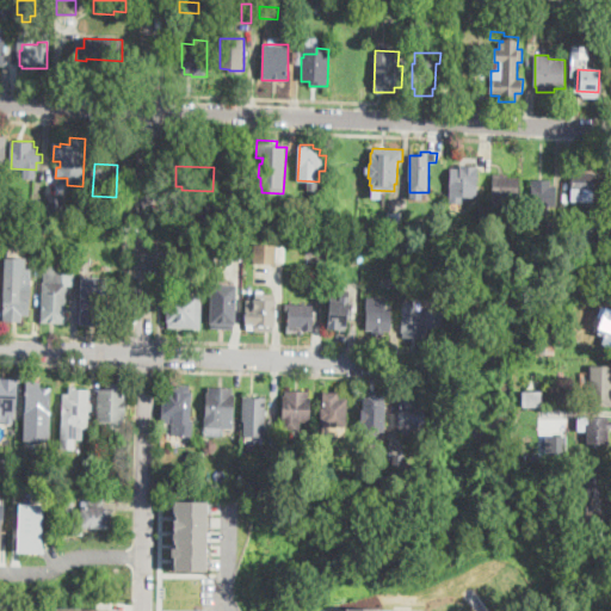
[(476,166),(476,196),(460,195),(460,209),(450,209),(451,170),(461,170),(461,166),(476,166)]
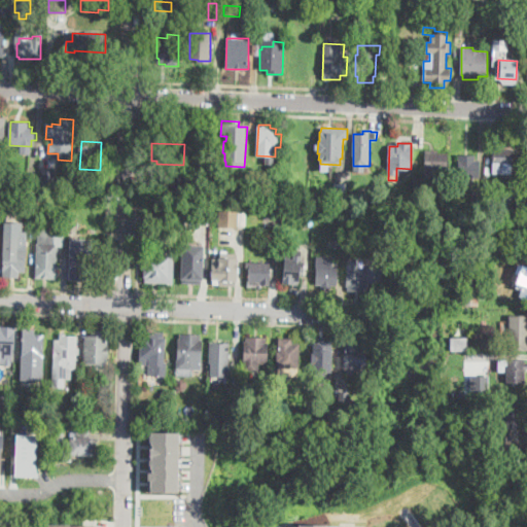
[(514,149),(514,167),(492,166),(493,146),(500,146),(500,148),(514,149)]
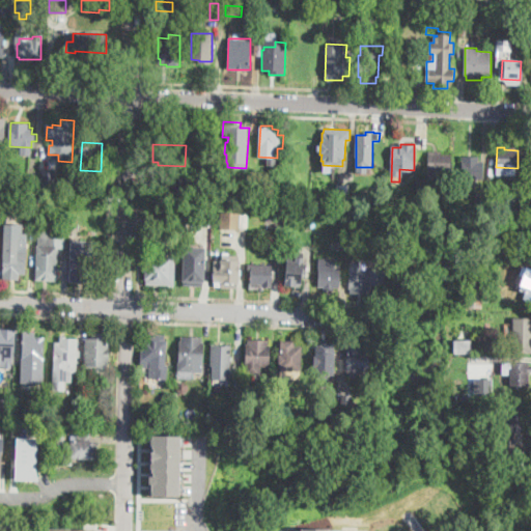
[(451,155),(451,180),(428,179),(428,151),(442,151),(442,155),(451,155)]
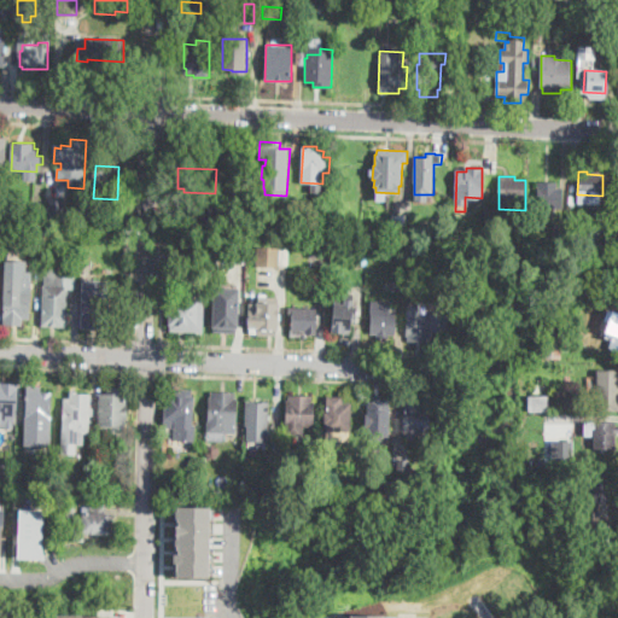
[(557,181),(557,187),(563,187),(564,209),(549,209),(549,217),(537,217),(537,182),(557,181)]
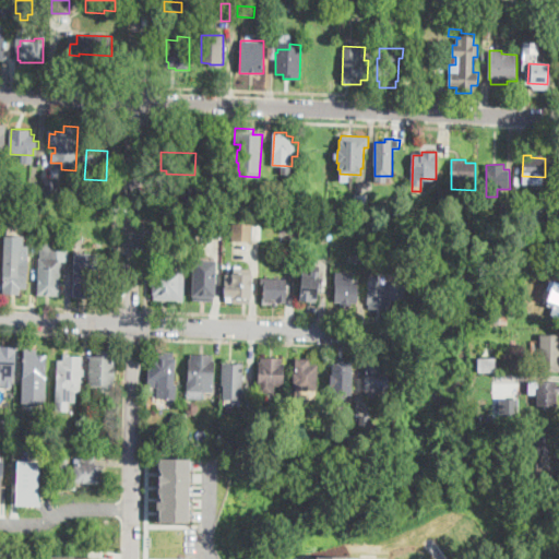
[(212,179),(212,189),(199,189),(199,179),(212,179)]
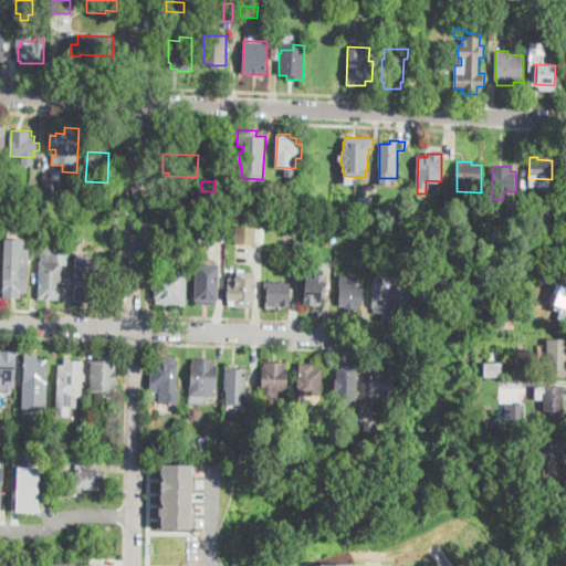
[(39,186),(38,199),(29,199),(30,186),(39,186)]
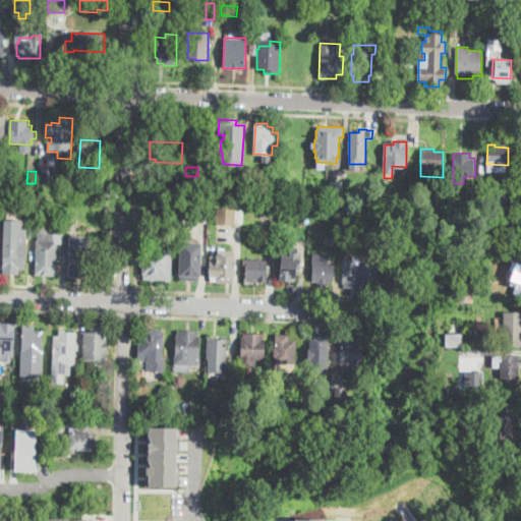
[(94,181),(94,188),(74,187),(74,174),(80,174),(80,181),(94,181)]
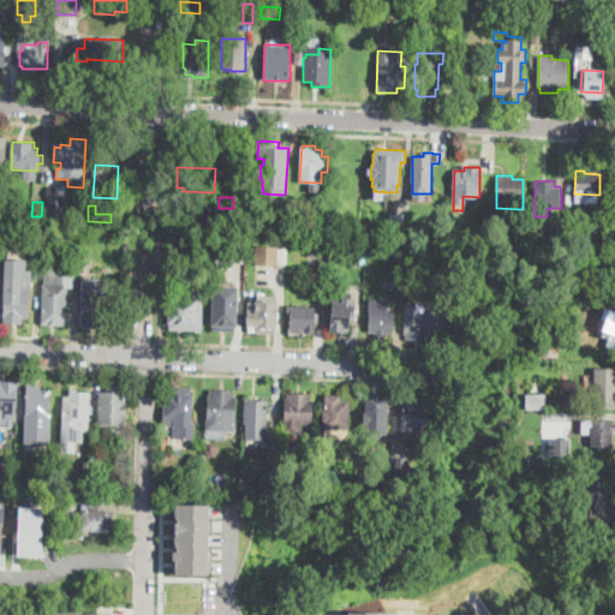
[(272,210),(272,220),(261,220),(261,209),(272,210)]
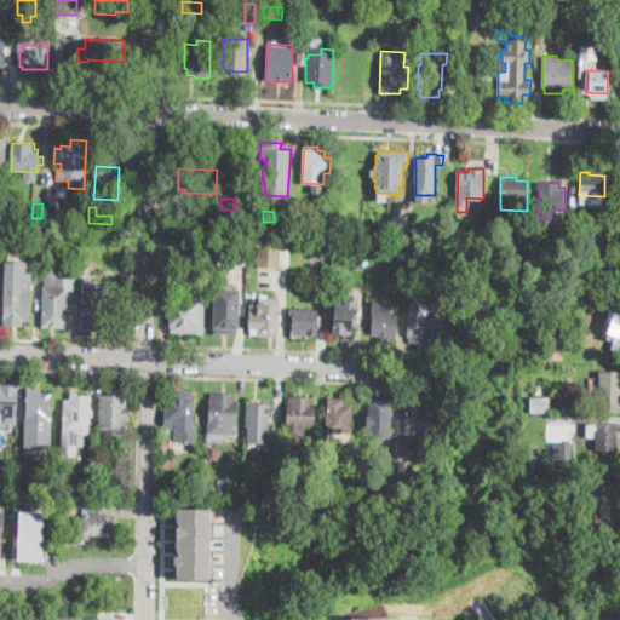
[(408,216),(407,230),(392,229),(394,216),(408,216)]
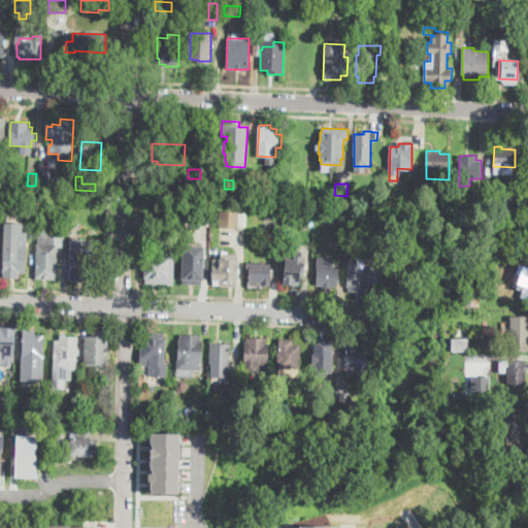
[(196,185),(213,185),(213,195),(196,195),(196,185)]
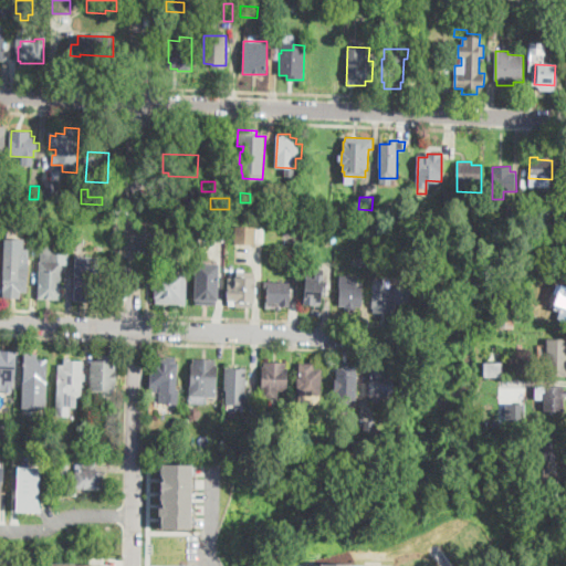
[(386,205),(385,212),(377,212),(378,203),(386,205)]
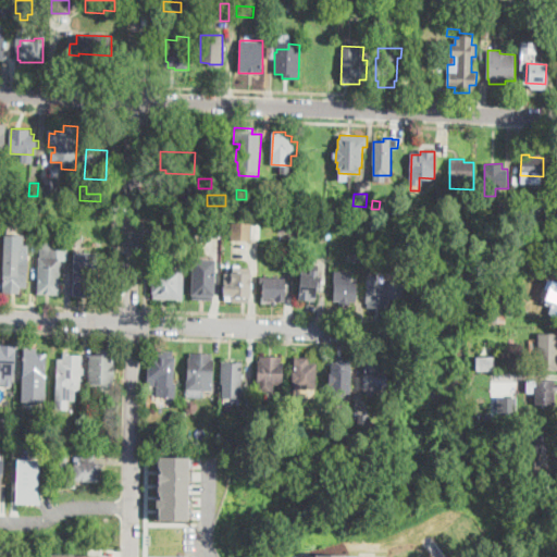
[(509,201),(509,214),(500,214),(502,200),(509,201)]
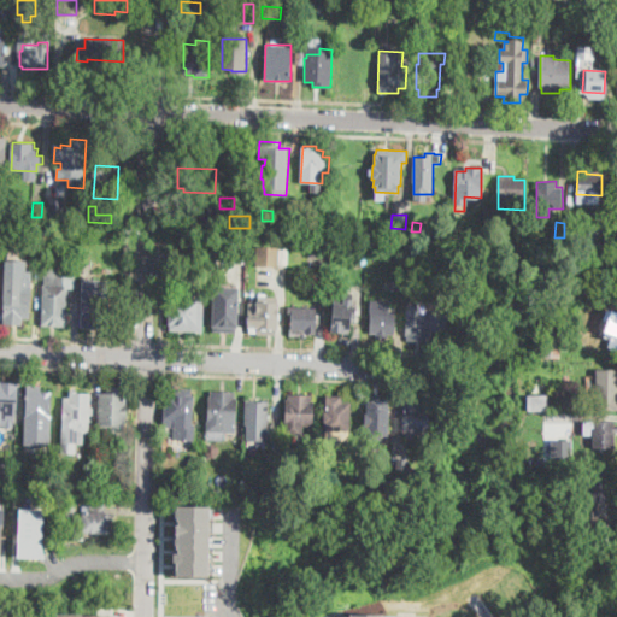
[(595,239),(594,240),(589,236),(591,235),(589,233),(599,223),(606,229),(598,239),(595,239)]
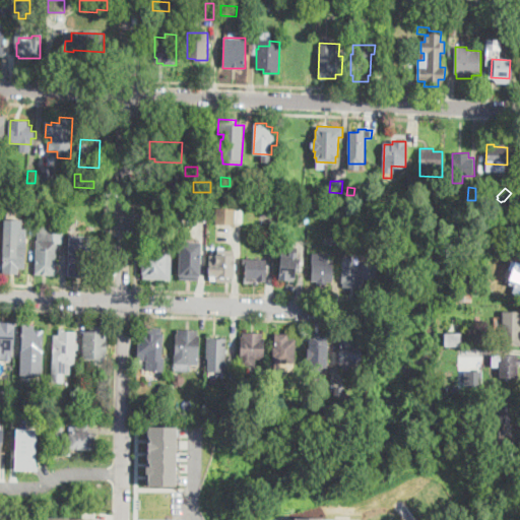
[(243,208),(243,221),(235,221),(235,223),(215,222),(216,206),(243,208)]
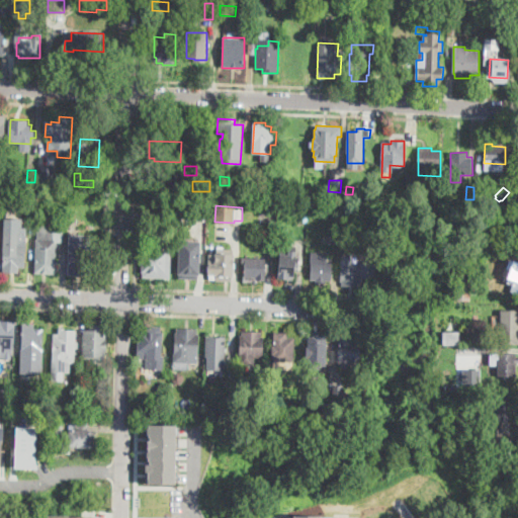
[(56,274),(35,273),(37,227),(48,228),(48,232),(56,232),(56,240),(58,241),(56,274)]
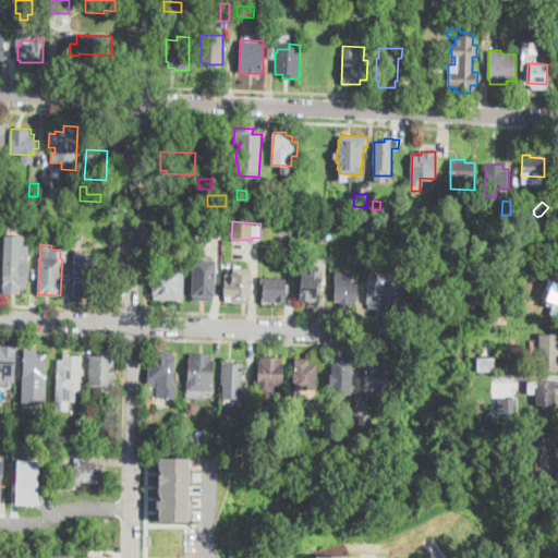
[(98,298),(73,295),(75,253),(100,254),(98,298)]
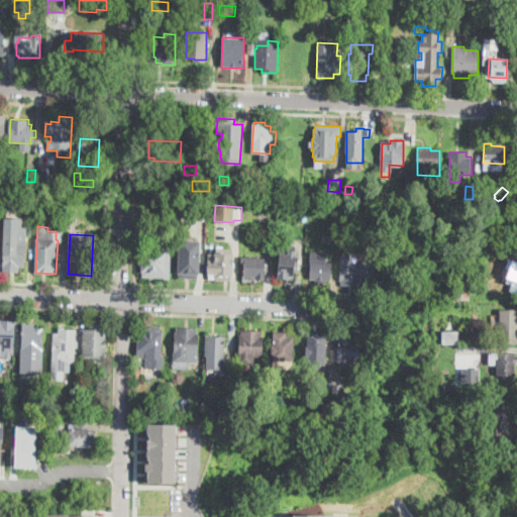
[(167,234),(166,247),(171,247),(170,279),(142,278),(142,273),(140,273),(141,250),(143,250),(143,243),(150,243),(151,234),(167,234)]
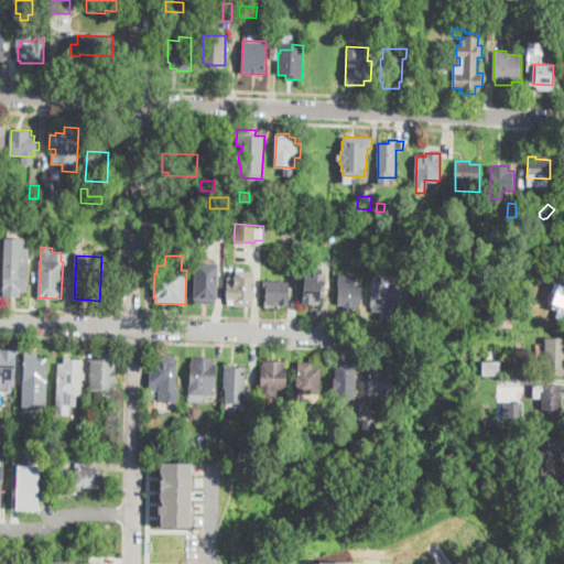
[(262,257),(262,271),(253,271),(255,257),(262,257)]
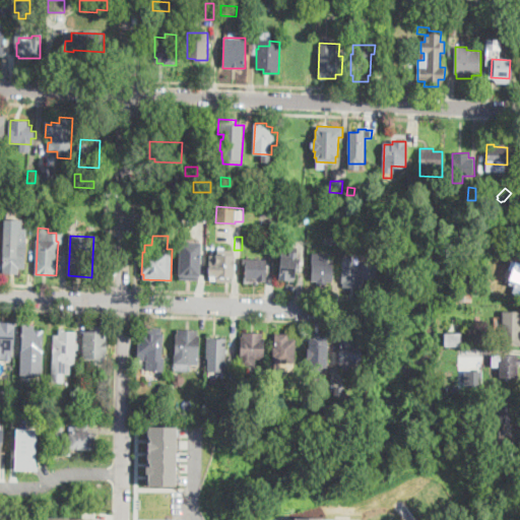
[(26,241),(25,268),(19,268),(19,274),(3,273),(4,240),(26,241)]
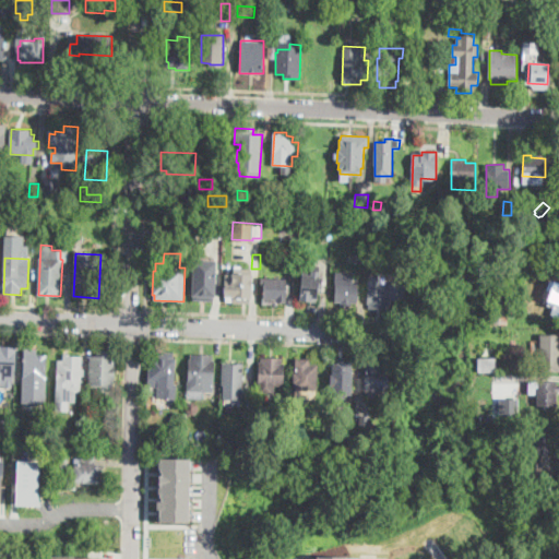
[(215,296),(214,296),(214,300),(194,299),(194,295),(192,295),(193,258),(217,259),(215,296)]
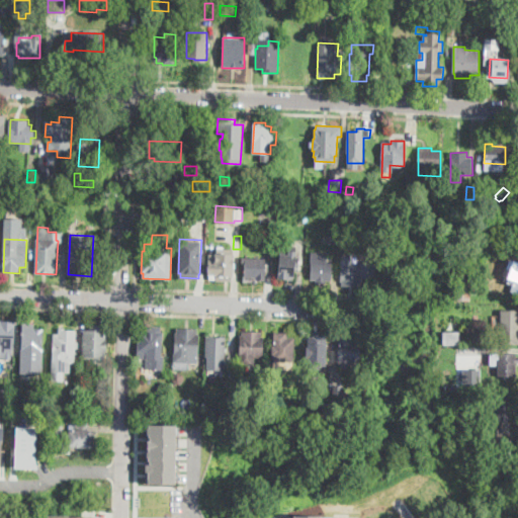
[(299,256),(298,266),(295,266),(294,279),(278,277),(280,244),(296,245),(296,256),(299,256)]
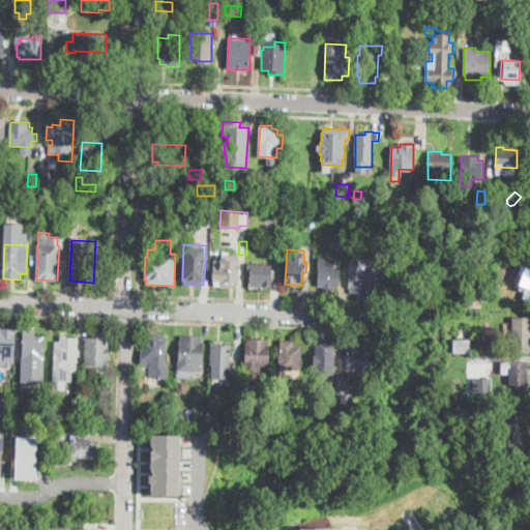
[(241,258),(240,283),(238,283),(238,289),(222,289),(222,287),(214,286),(215,259),(222,259),(222,255),(239,255),(239,258),(241,258)]
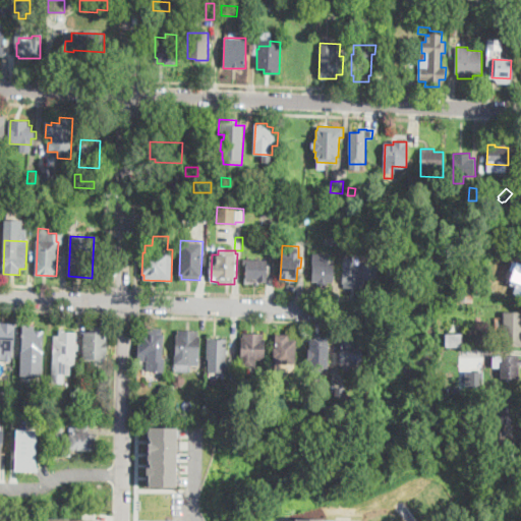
[(335,264),(334,283),(327,282),(327,286),(321,285),(321,282),(312,282),(313,264),(311,264),(312,253),(331,254),(330,264),(335,264)]
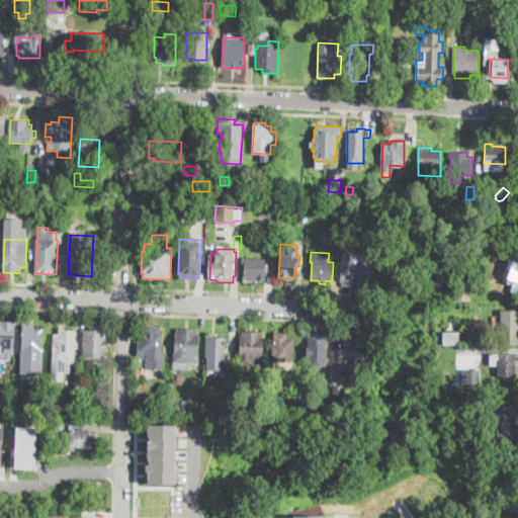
[(274,260),(274,280),(266,280),(266,283),(244,282),(245,263),(241,263),(241,256),(267,257),(266,260),(274,260)]
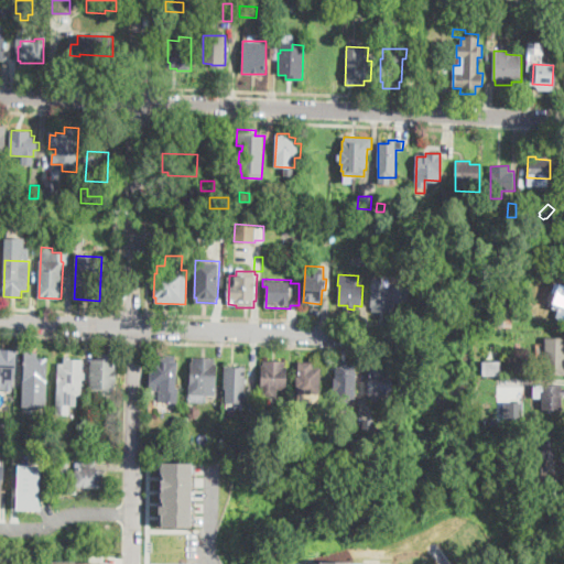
[(393,285),(393,307),(386,307),(386,310),(379,310),(380,306),(371,306),(372,283),(377,283),(377,285),(393,285)]
